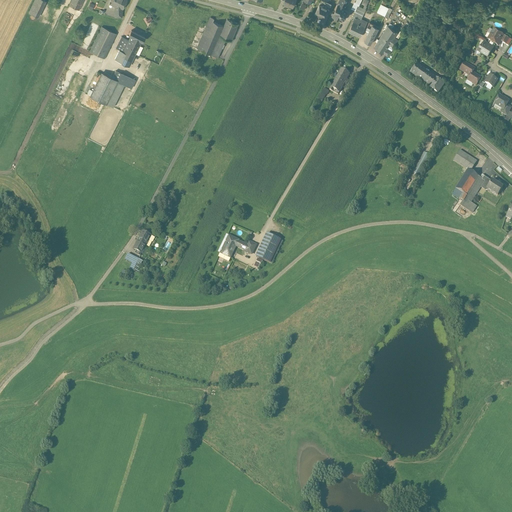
[(43,0),(34,0),(29,13),(37,17),(45,1),(43,0)]
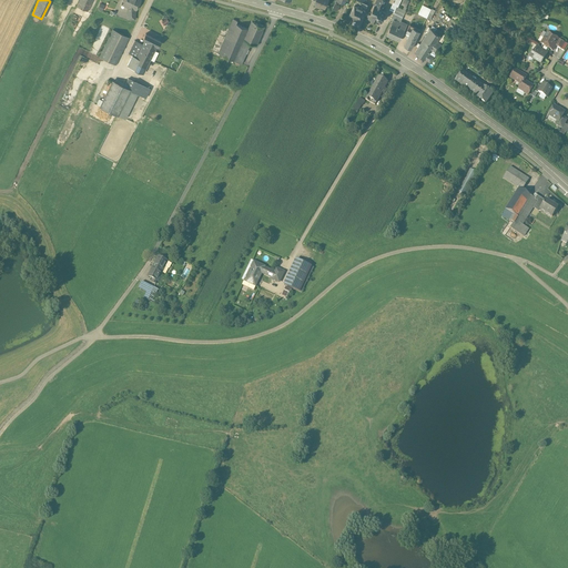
[(79,0),(77,7),(88,11),(92,0),(79,0)]
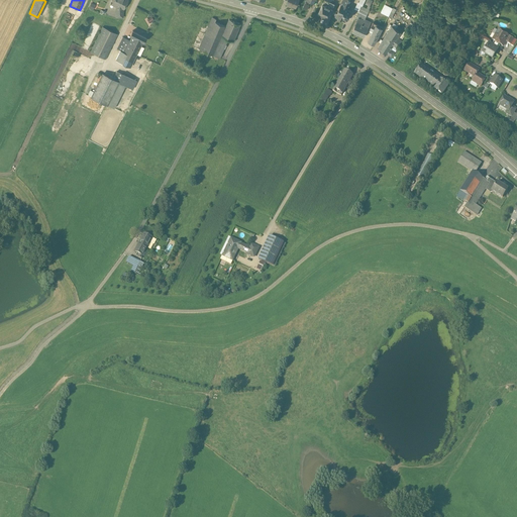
[(113,0),(112,3),(119,6),(123,8),(124,8),(127,0),(113,0)]
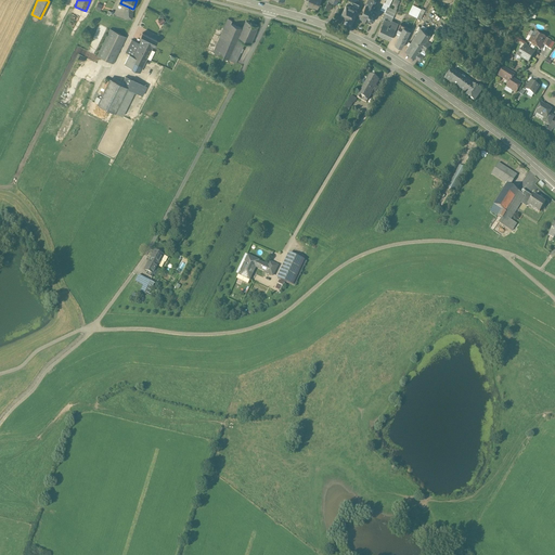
[(350,0),(347,0),(341,13),(352,18),(359,3),(350,0)]
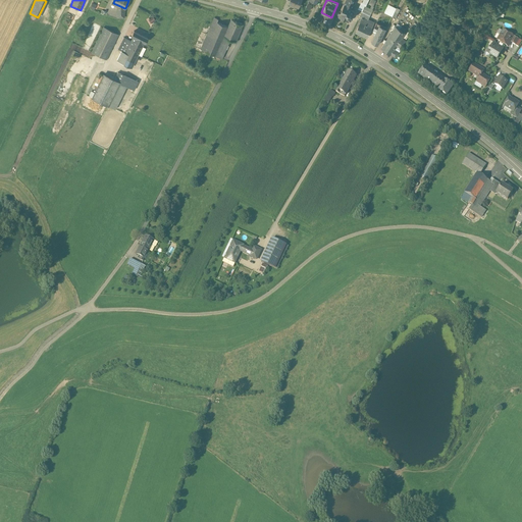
[(343,17),(351,0),(346,0),(345,4),(345,5),(344,5),(341,12),(340,12),(338,12),(338,13),(338,14),(340,15),(338,15),(343,17)]
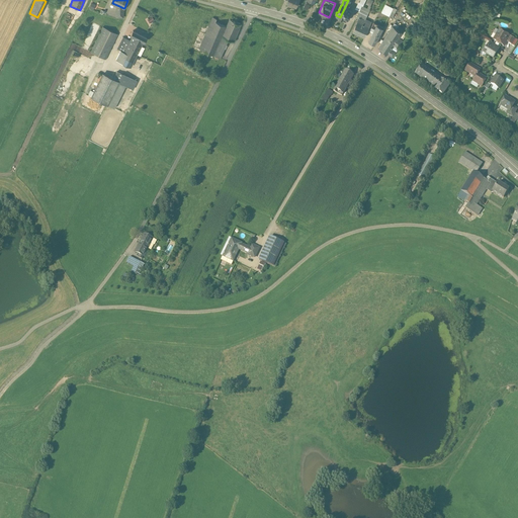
[(348,0),(340,17),(343,18),(344,17),(348,19),(352,10),(349,9),(352,0),(348,0)]
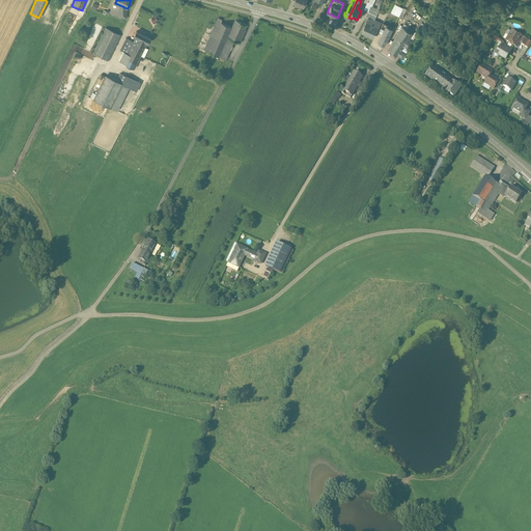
[(369,0),(368,2),(364,8),(368,10),(371,5),(372,6),(374,0),(369,0)]
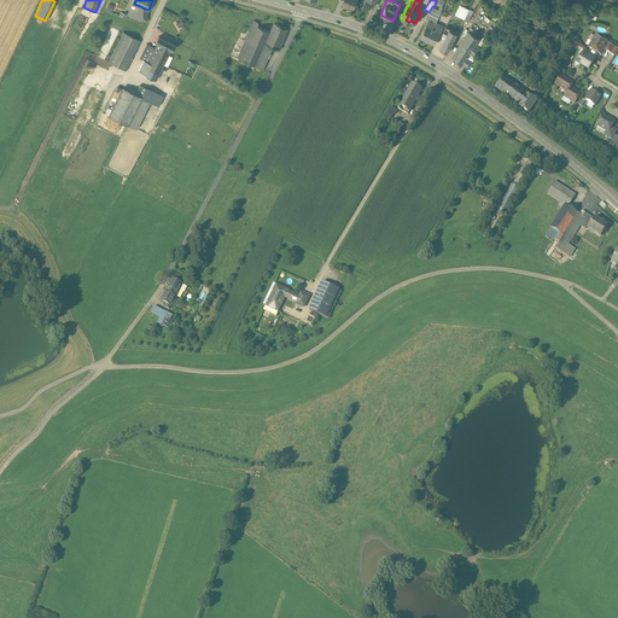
[(433,7),(432,6),(429,12),(425,22),(429,23),(430,21),(436,23),(442,11),(441,11),(438,10),(433,7)]
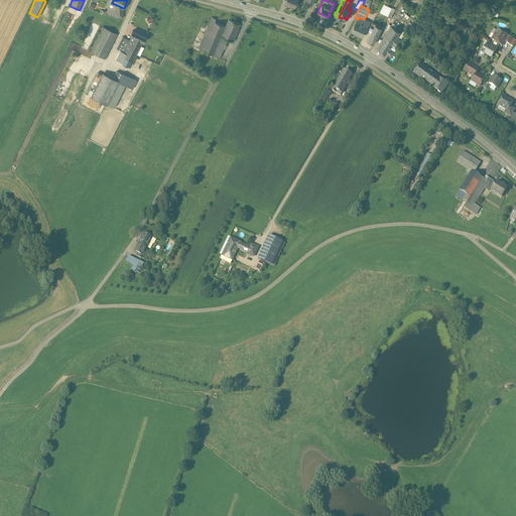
[(398,15),(395,13),(395,14),(393,13),(395,9),(392,8),(388,16),(395,20),(398,15)]
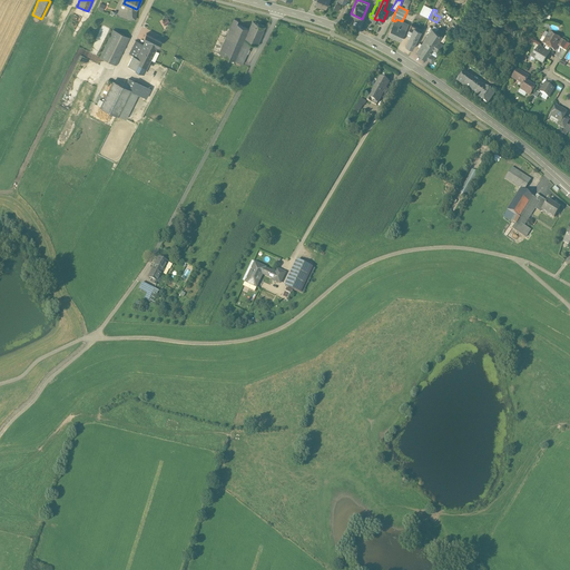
[(234,19),(226,37),(231,39),(237,23),(238,21),(234,19)]
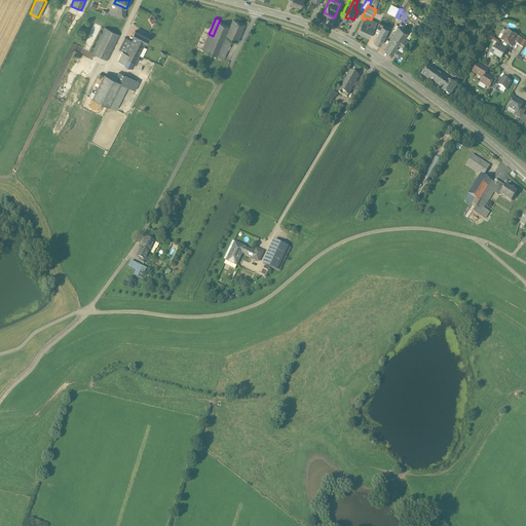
[(371,20),(366,17),(365,20),(360,32),(371,37),(375,27),(370,25),(372,21),(371,20)]
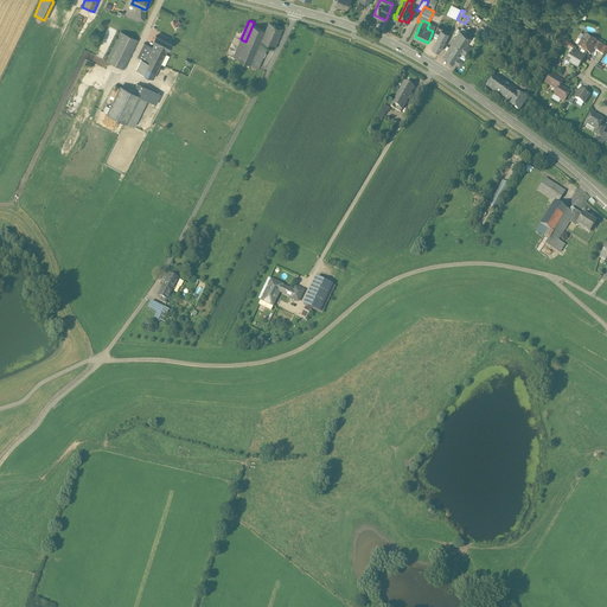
[(269,23),(266,31),(261,43),(268,46),(274,49),(282,29),(269,23)]
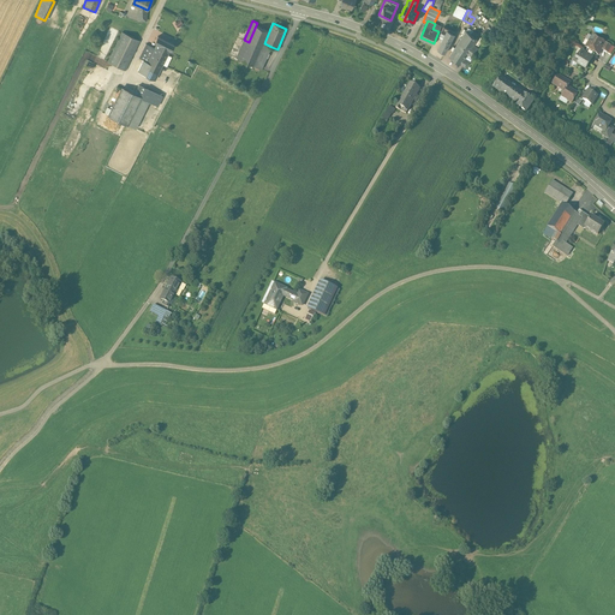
[(256,25),(249,42),(262,48),(264,43),(269,31),(256,25)]
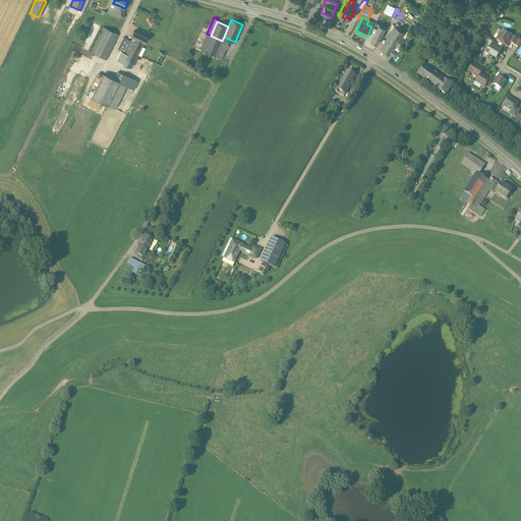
[(386,27),(377,22),(372,30),(377,32),(371,41),(378,44),(386,27)]
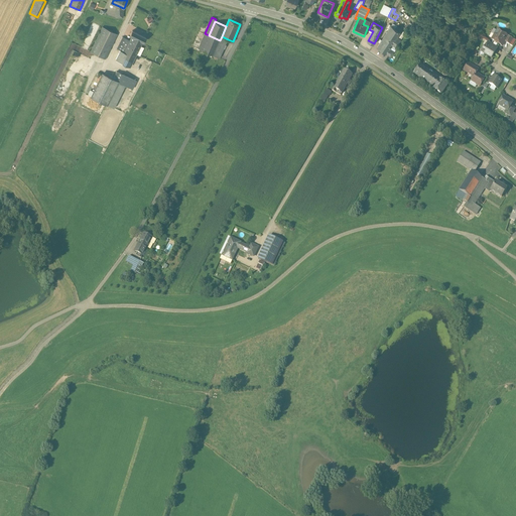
[(391,26),(377,47),(390,56),(394,50),(391,48),(393,45),(396,47),(401,39),(398,37),(401,32),(391,26)]
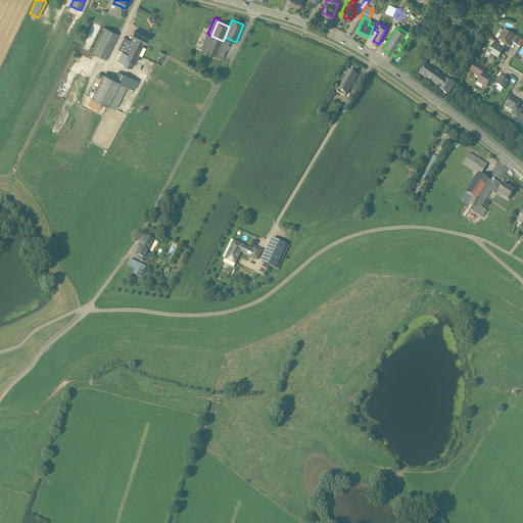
[(104,28),(92,52),(106,59),(119,35),(116,34),(104,28)]
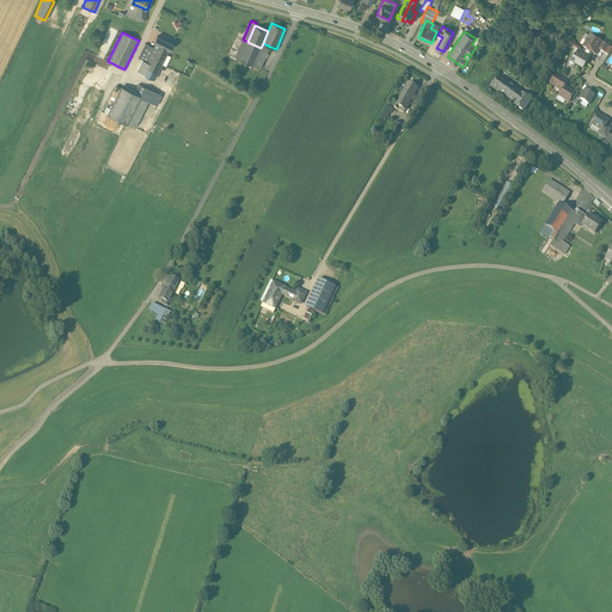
[(601,43),(589,37),(586,35),(582,40),(586,42),(583,47),(595,54),(598,49),(601,43)]
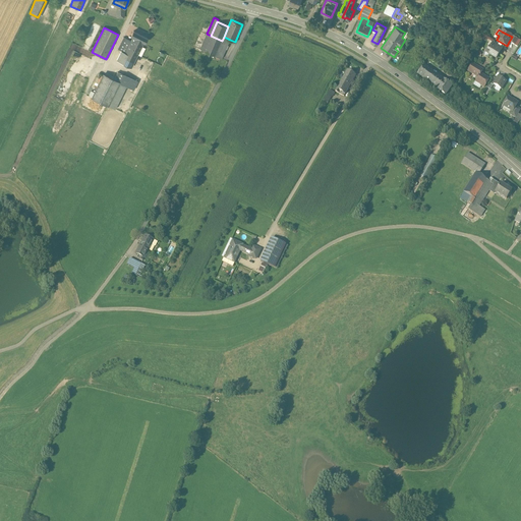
[(147,38),(133,31),(131,36),(133,37),(143,42),(145,43),(147,38)]
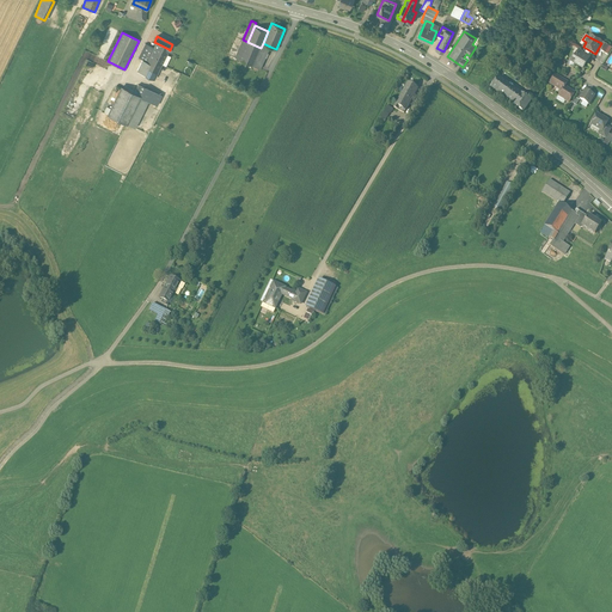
[(248,42),(243,40),(234,57),(254,66),(261,48),(248,42)]
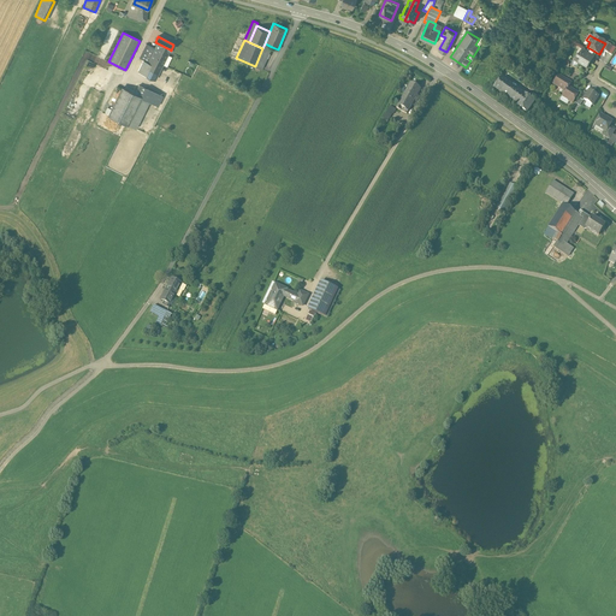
[(146,43),(140,58),(143,60),(150,46),(146,43)]
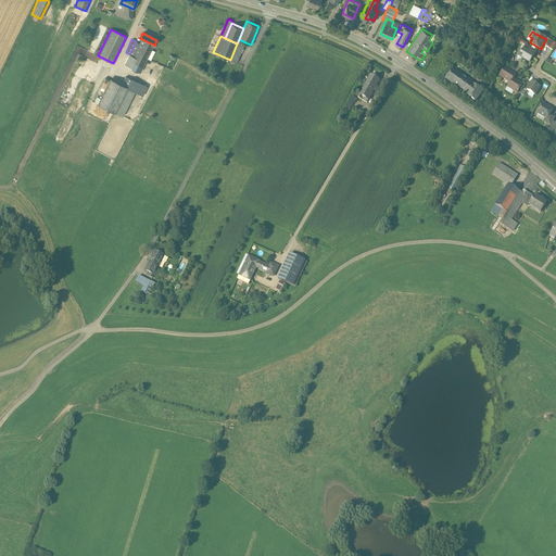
[(153,45),(142,39),(140,43),(136,41),(129,54),(144,62),(153,45)]
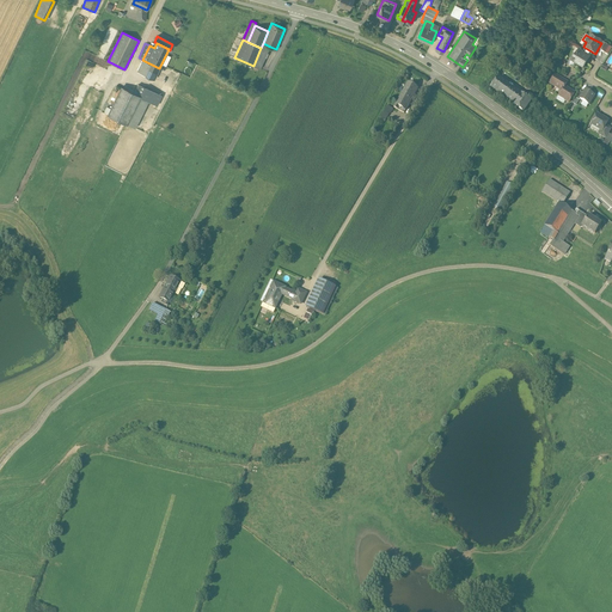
[(270,47),(263,43),(261,48),(254,66),(261,68),(270,47)]
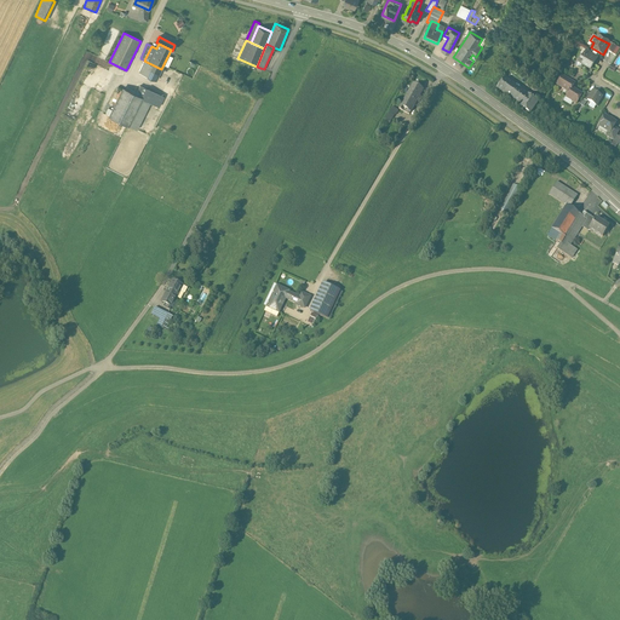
[(616,47),(609,44),(606,50),(613,55),(616,47)]
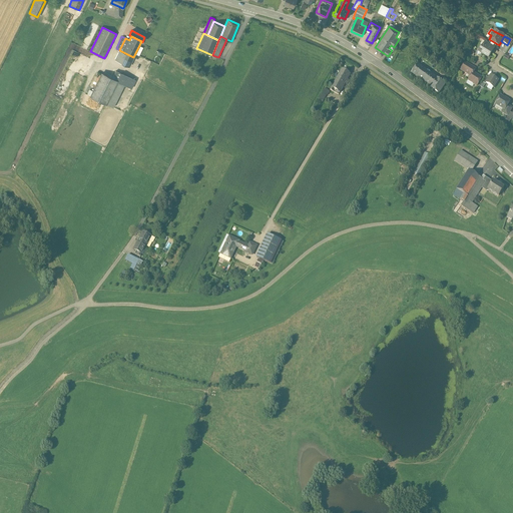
[(486,41),(483,46),(482,46),(480,46),(478,50),(478,51),(488,57),(493,50),(491,50),(493,46),(486,41)]
